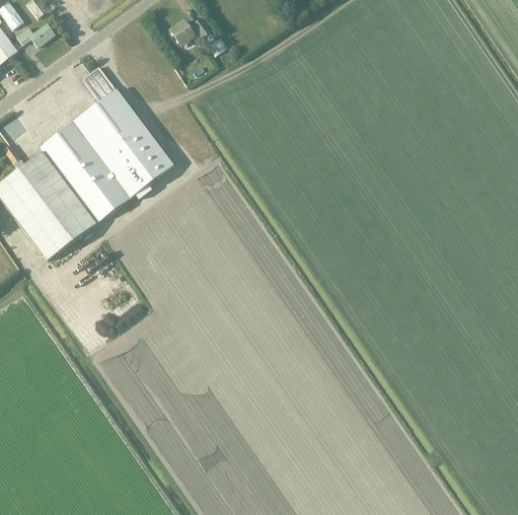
[(8,1),(0,6),(0,11),(12,28),(23,20),(8,1)]
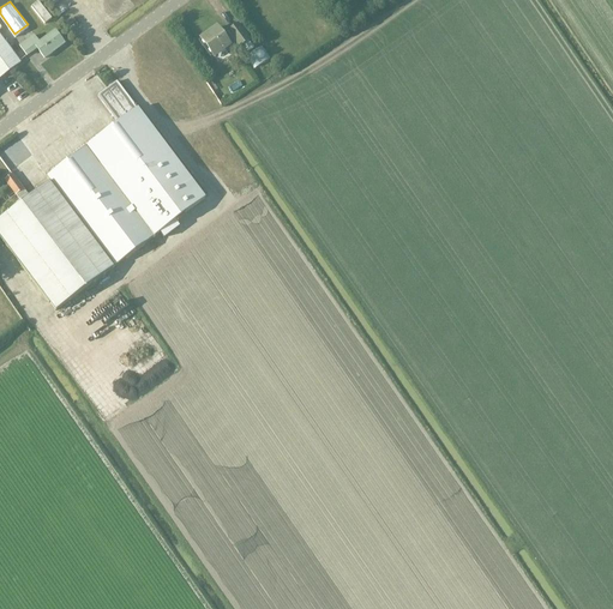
[(44,54),(65,40),(54,25),(38,37),(34,30),(18,42),(20,44),(14,50),(0,31),(0,20),(0,73),(20,59),(19,56),(37,44),(44,54)]
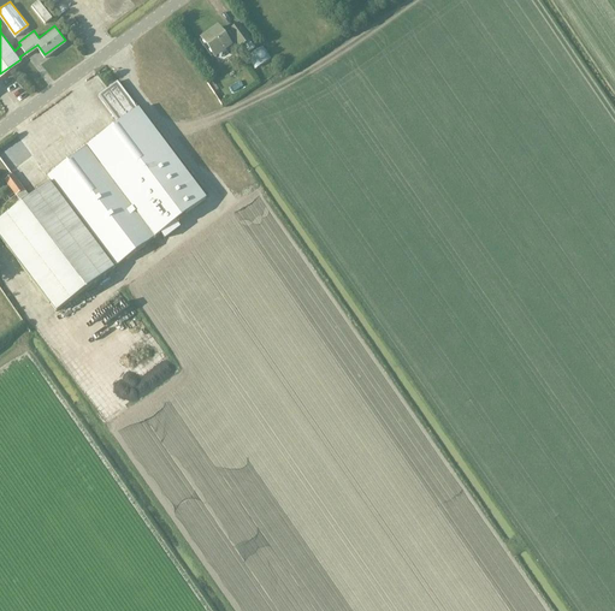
[(234,47),(249,36),(237,21),(229,27),(231,30),(225,35),(218,23),(201,35),(214,54),(230,42),(234,47)]
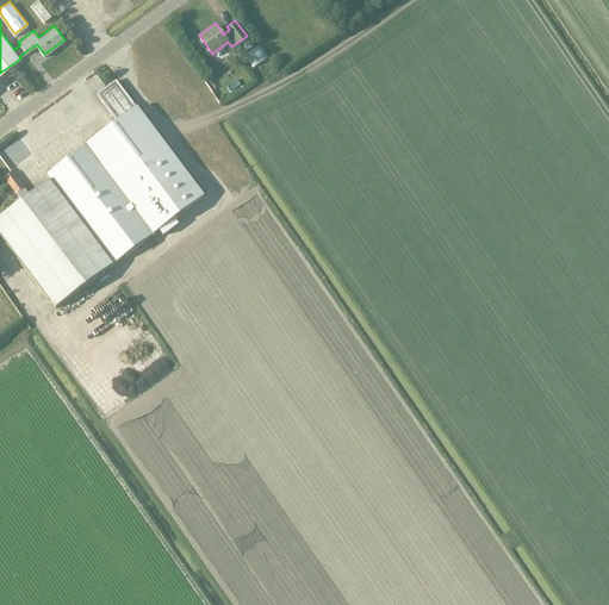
[(30,192),(20,198),(0,213),(0,234),(54,305),(159,226),(173,216),(204,193),(135,104),(116,76),(97,92),(117,118),(44,174),(48,178),(30,192)]
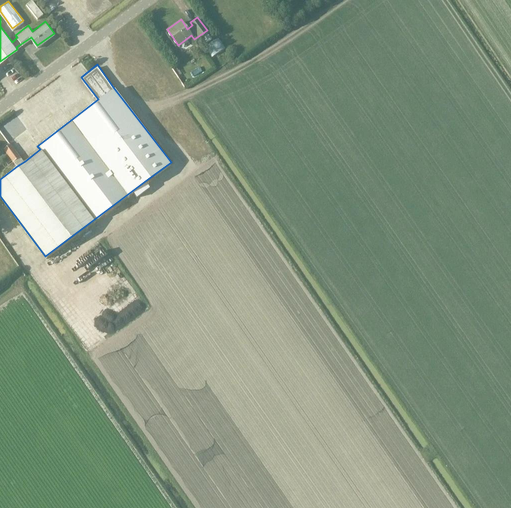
[(10,141),(3,147),(17,166),(25,161),(20,154),(10,141)]
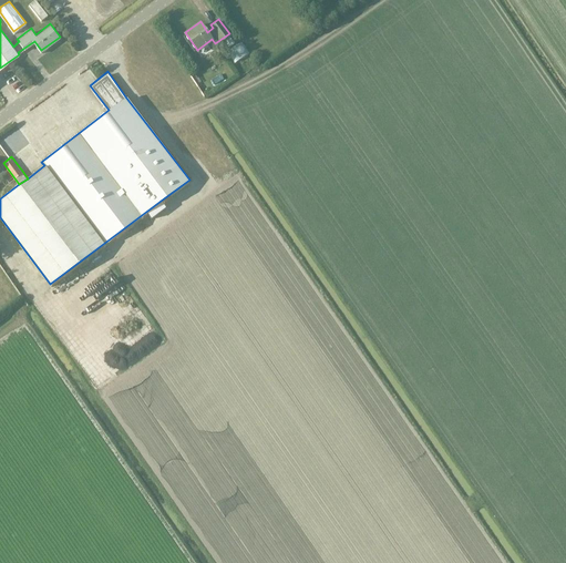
[(161,201),(147,211),(151,216),(164,206),(161,201)]
